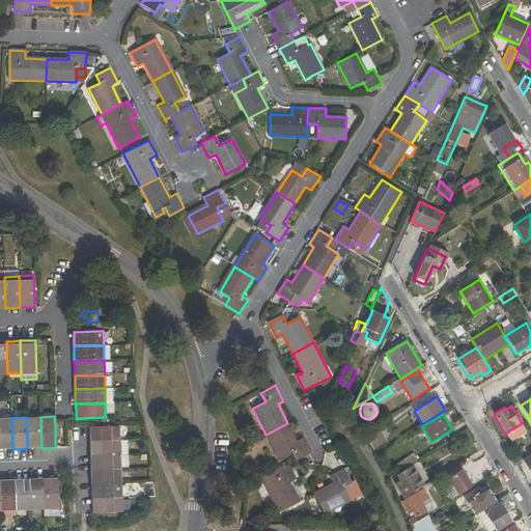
[(42,448),(40,417),(26,417),(27,448),(35,448),(42,448)]
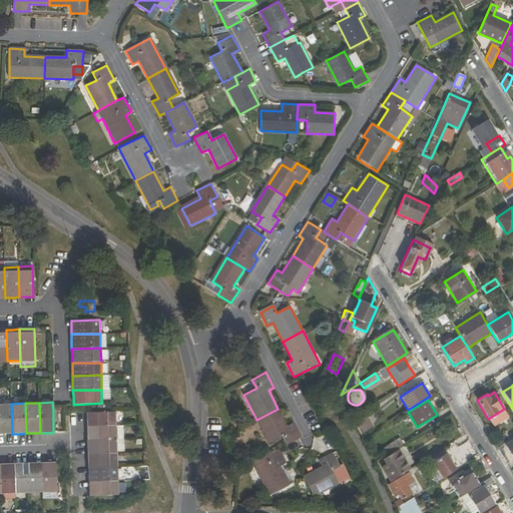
[(12,434),(11,404),(0,404),(0,434),(6,434),(12,434)]
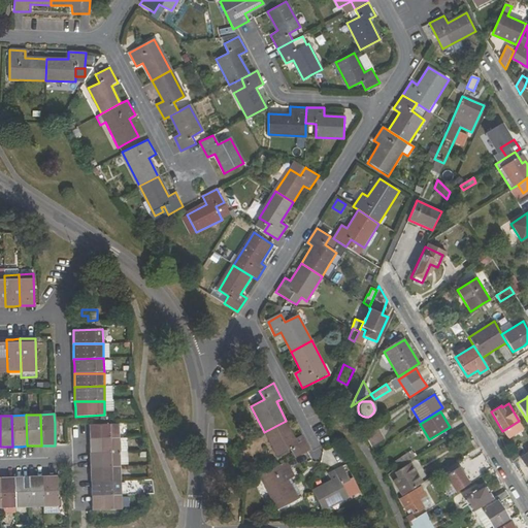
[(286,421),(264,432),(277,457),(291,450),(295,458),(303,453),(309,451),(301,436),(296,438),(286,421)]
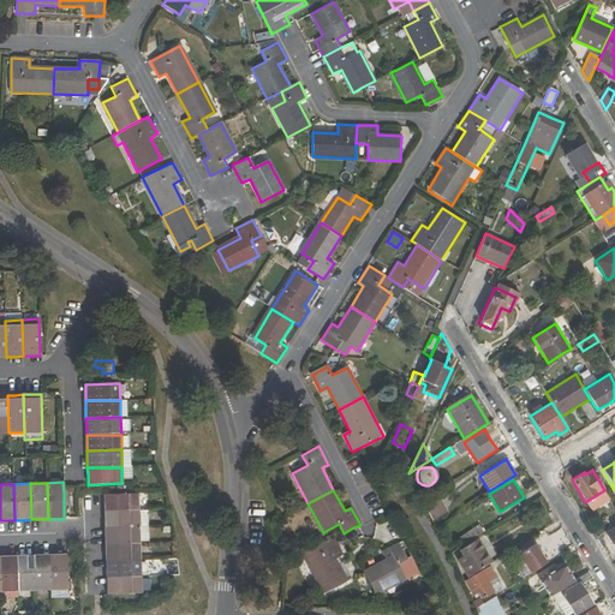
[(138,494),(103,495),(105,503),(105,512),(138,511),(138,494)]
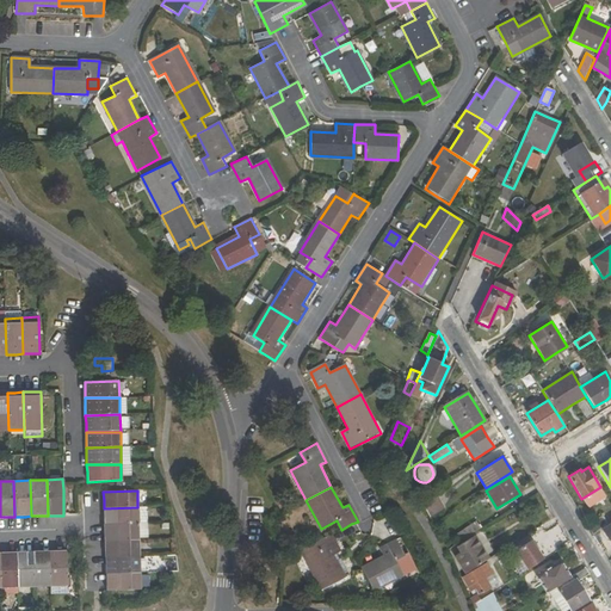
[(438,495),(423,505),(430,518),(445,507),(438,495)]
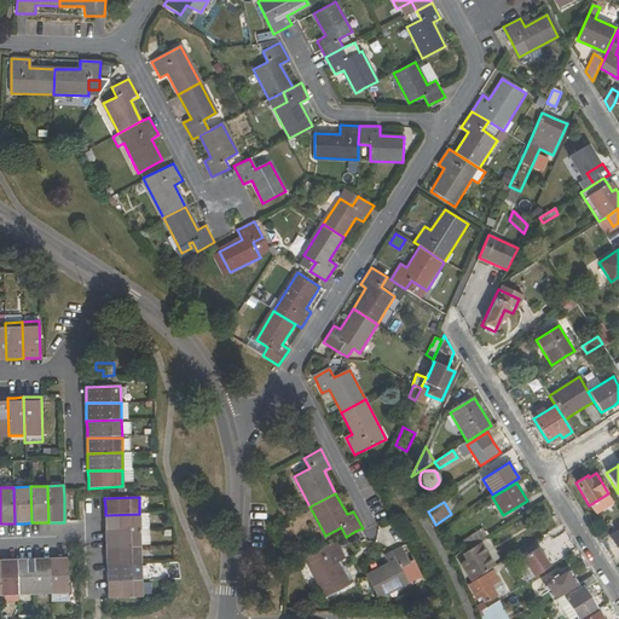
[(150,513),(143,512),(140,524),(148,525),(150,513)]
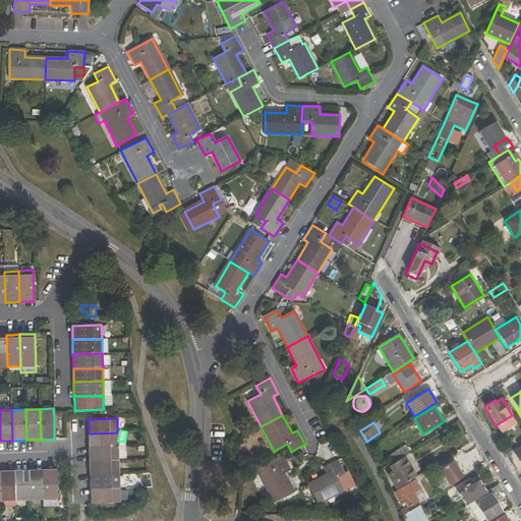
[(118,446),(117,432),(89,433),(89,439),(89,447),(118,446)]
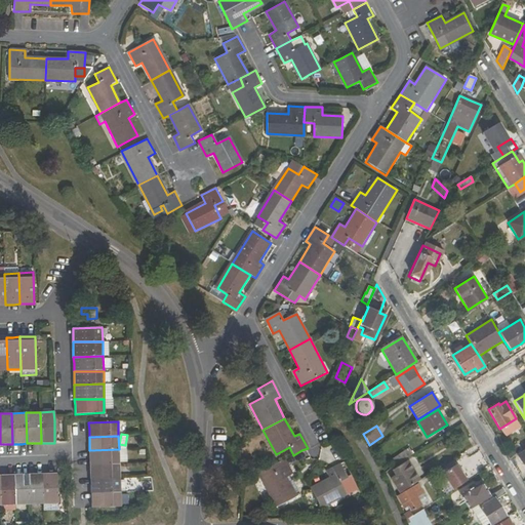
[(518,443),(503,451),(509,459),(516,454),(522,450),(518,443)]
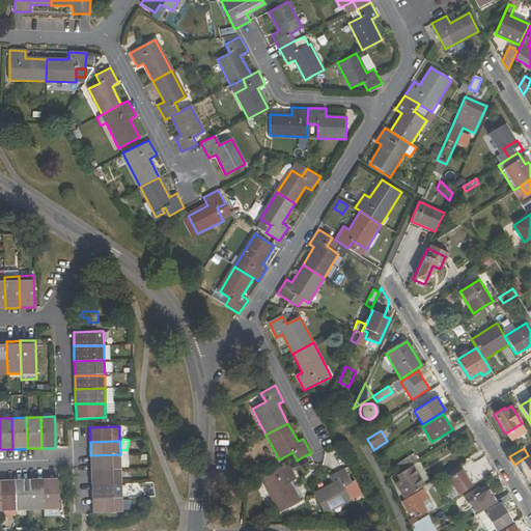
[(120,454),(90,455),(90,462),(90,471),(120,470),(120,454)]
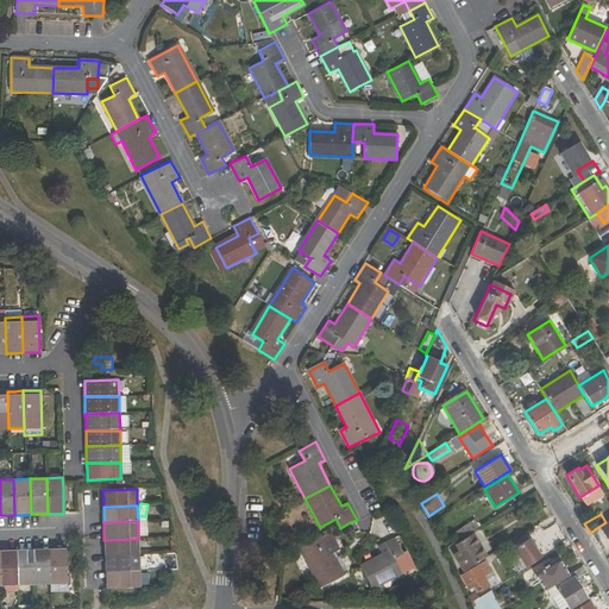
[(457,541),(478,528),(473,521),(453,534),(457,541)]
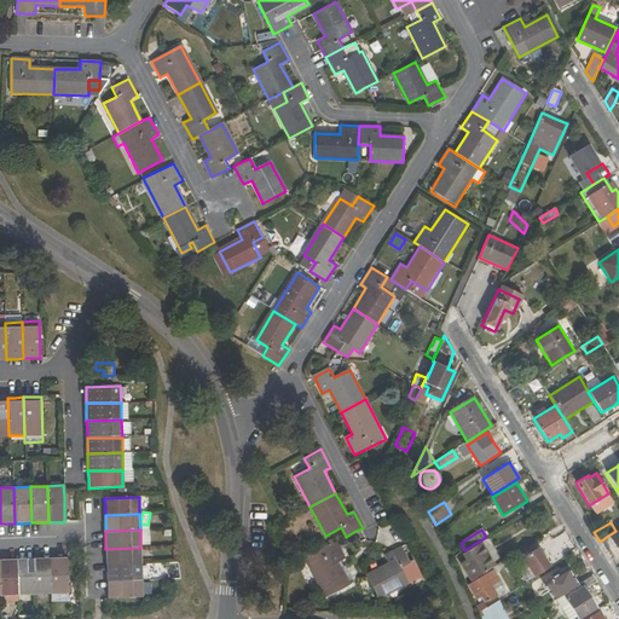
[(608,536),(600,542),(602,547),(611,542),(618,554),(618,532),(609,538),(608,536)]
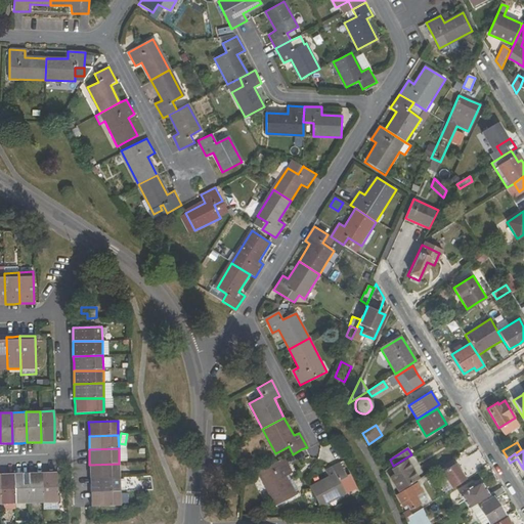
[(284,459),(257,473),(275,507),(296,495),(286,476),(291,473),(284,459)]
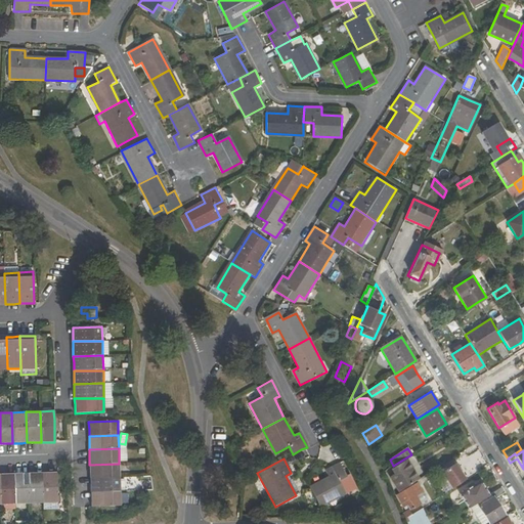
[(410,485),(420,479),(408,460),(392,470),(394,474),(390,477),(399,492),(410,485)]
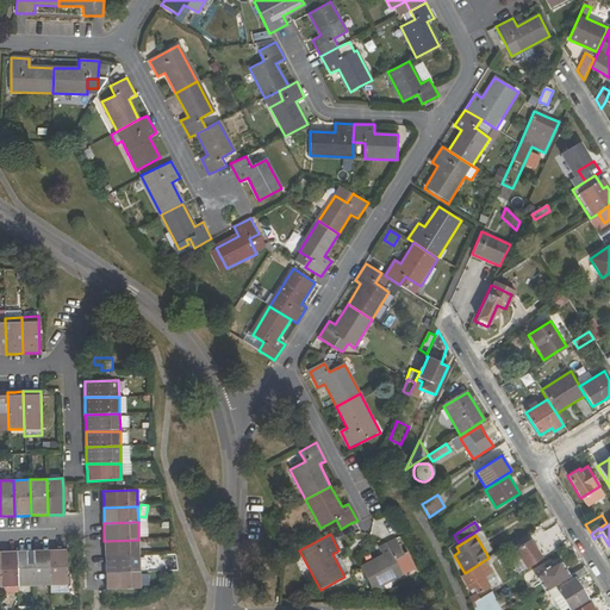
[(404,555),(396,539),(386,543),(379,548),(383,554),(360,566),(372,591),(403,576),(394,560),(404,555)]
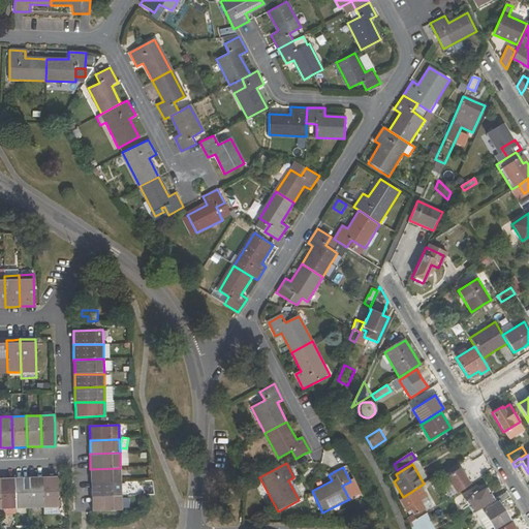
[(120,481),(120,468),(90,469),(91,476),(91,483),(120,481)]
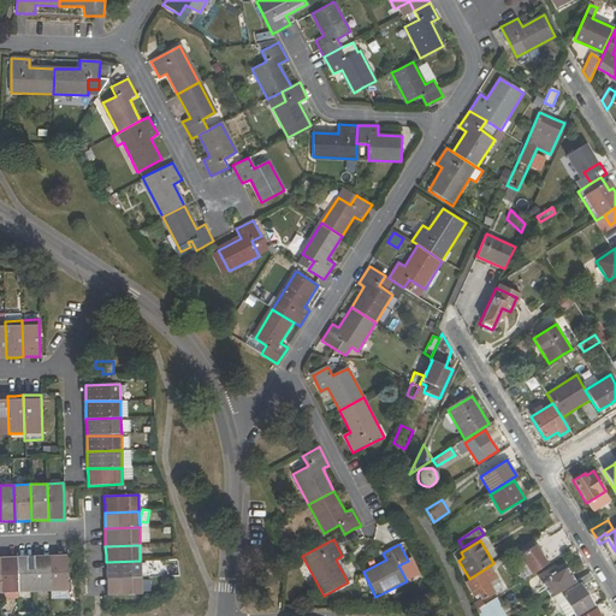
[(549,566),(537,546),(520,556),(532,575),(549,566)]
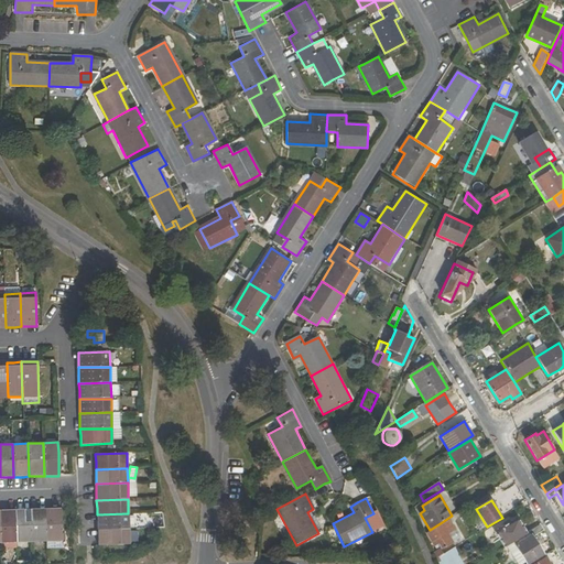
[(46,542),(46,509),(38,509),(30,510),(31,542),(46,542)]
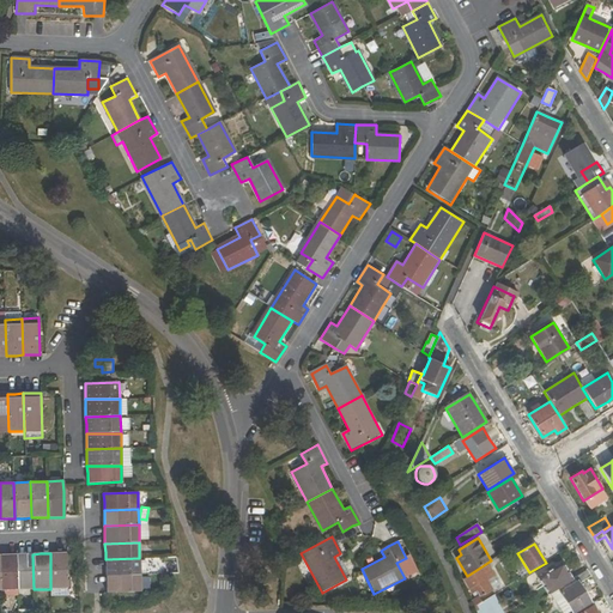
[(59,553),(50,553),(50,589),(67,588),(66,553),(59,553)]
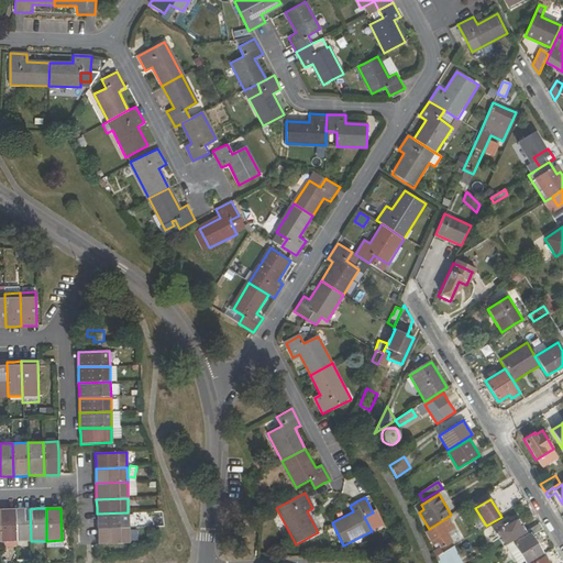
[(15,542),(14,509),(7,509),(0,510),(1,542),(15,542)]
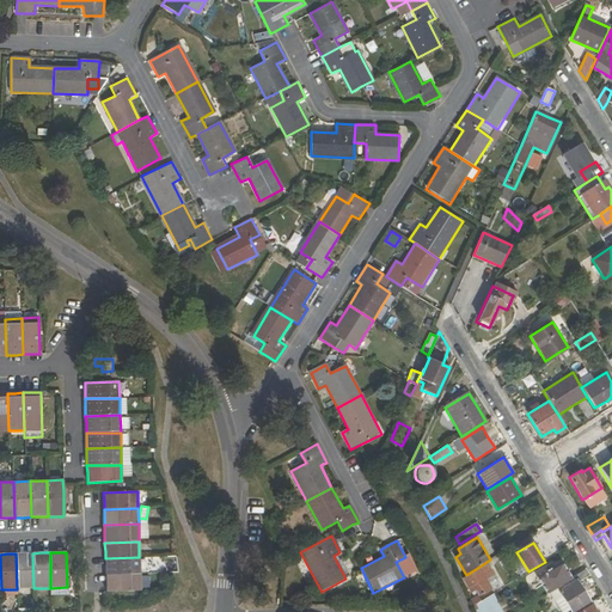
[(34,588),(32,554),(20,554),(16,554),(17,589),(34,588)]
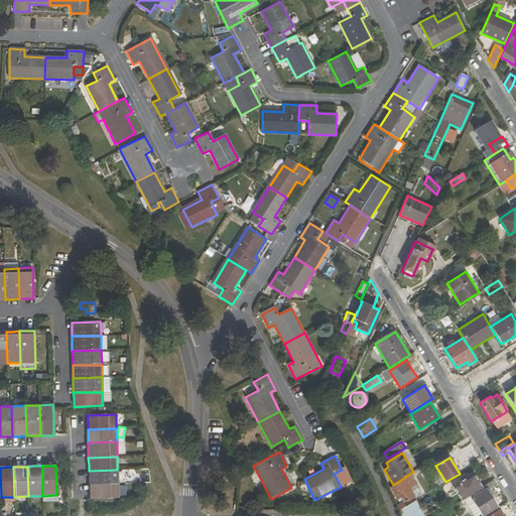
[(118,484),(117,470),(89,471),(89,480),(89,485),(118,484)]
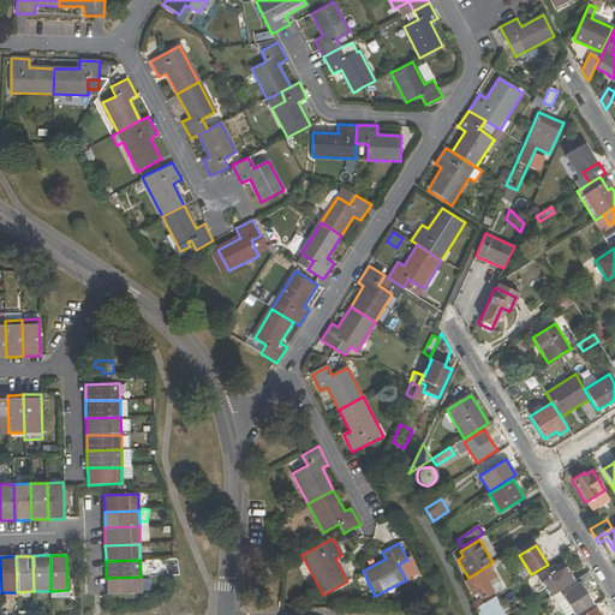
[(551,596),(574,581),(565,565),(541,579),(551,596)]
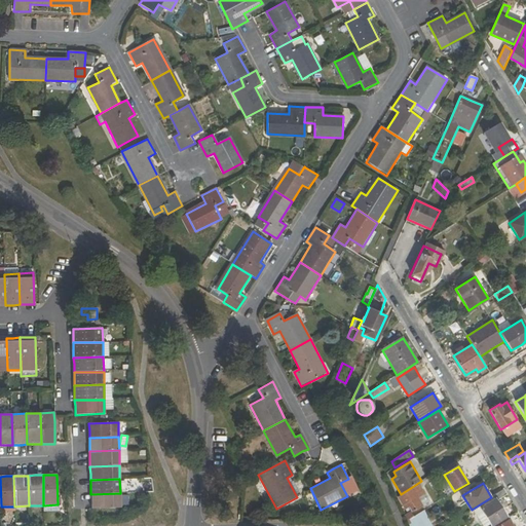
[(413,489),(412,487),(401,494),(396,497),(402,505),(410,500),(416,511),(423,506),(419,499),(425,495),(418,485),(413,489)]
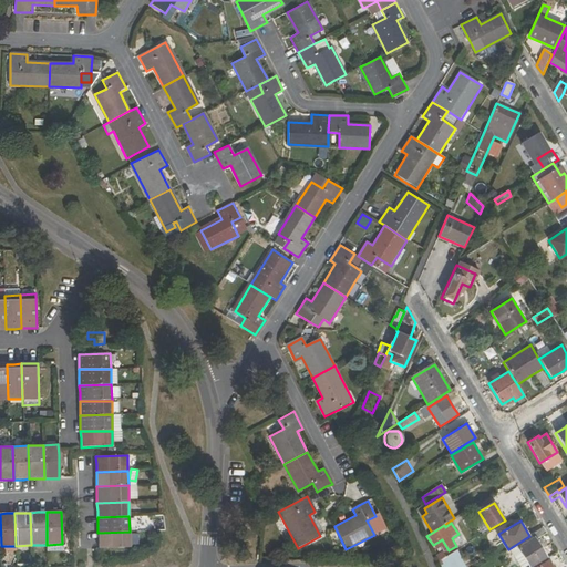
[(547,533),(543,527),(533,534),(534,537),(516,548),(522,556),(515,560),(518,566),(533,566),(547,558),(542,549),(536,540),(547,533)]
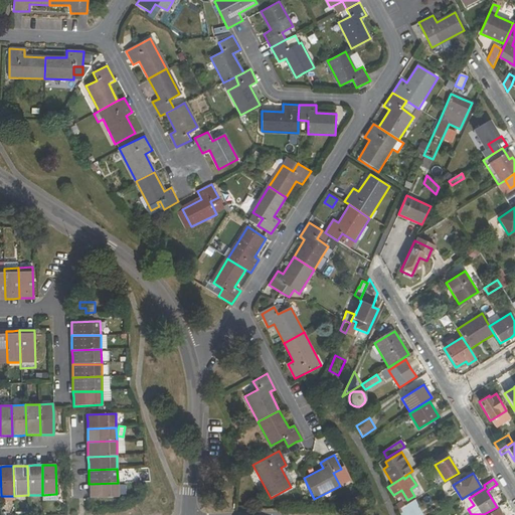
[(118,497),(118,483),(89,484),(89,491),(89,498),(118,497)]
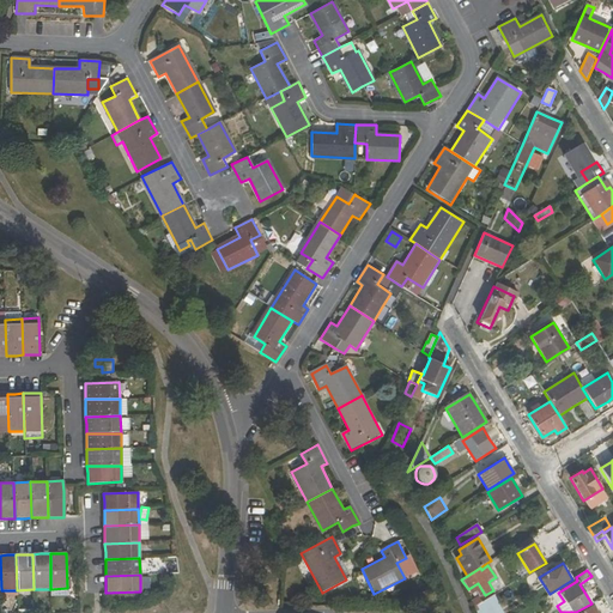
[(474,608),(483,602),(478,596),(471,601),(474,608)]
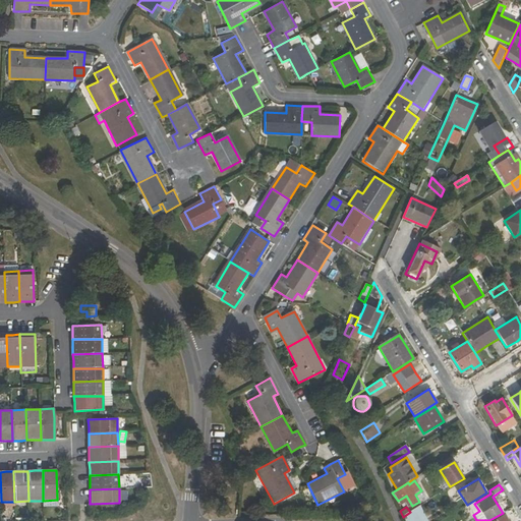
[(415,520),(410,512),(403,517),(404,520),(415,520)]
